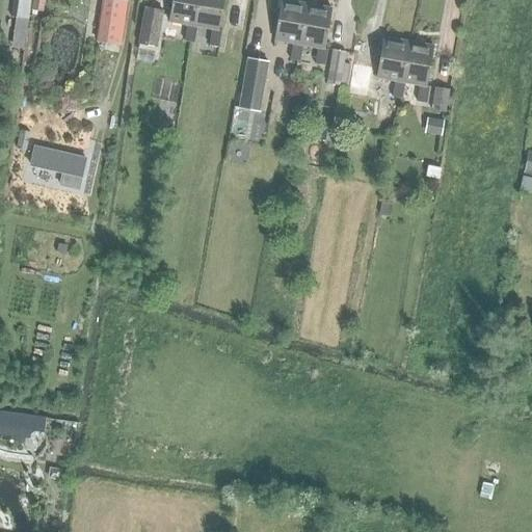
[(29,0),(12,0),(10,16),(28,18),(29,0)]
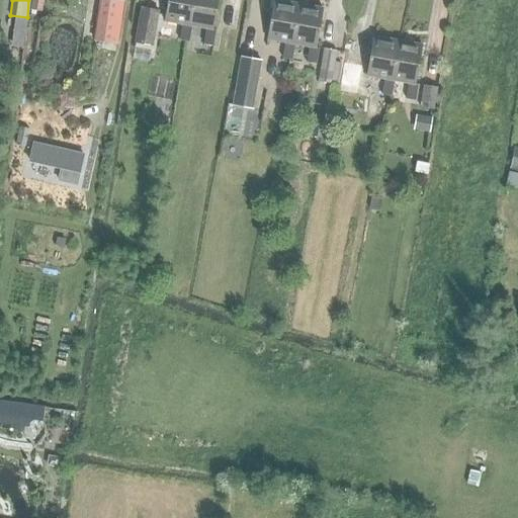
[(30,0),(29,10),(40,11),(42,0),(30,0)]
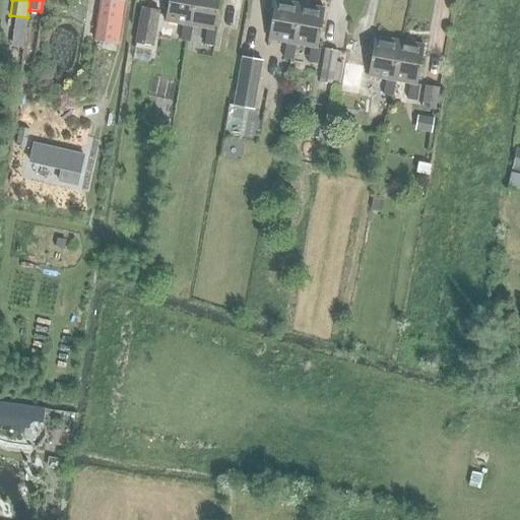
[(101,0),(94,41),(117,45),(123,0),(120,0),(101,0)]
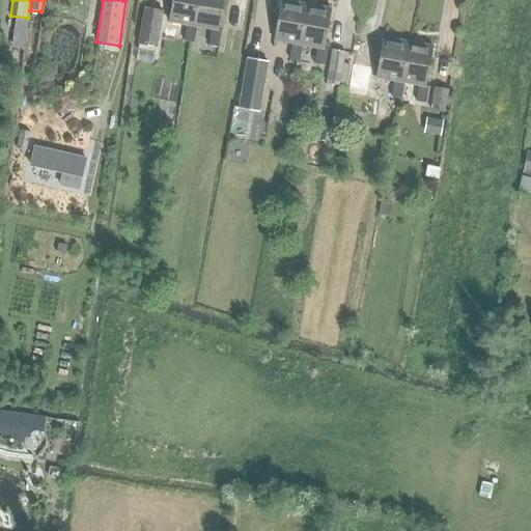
[(193,43),(196,27),(193,26),(197,0),(171,0),(168,22),(186,25),(184,42),(193,43)]
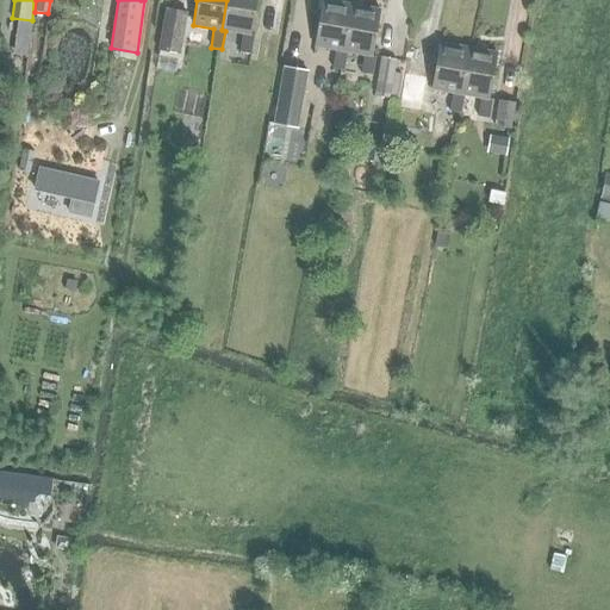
[(226,0),(222,30),(225,31),(242,33),(238,53),(250,54),(254,35),(250,35),(256,0),(226,0)]
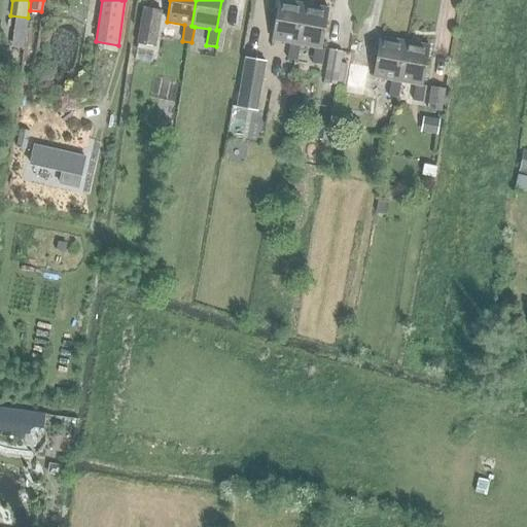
[(296,61),(300,44),(296,44),(303,4),(278,0),(271,40),(289,43),(286,60),(296,61)]
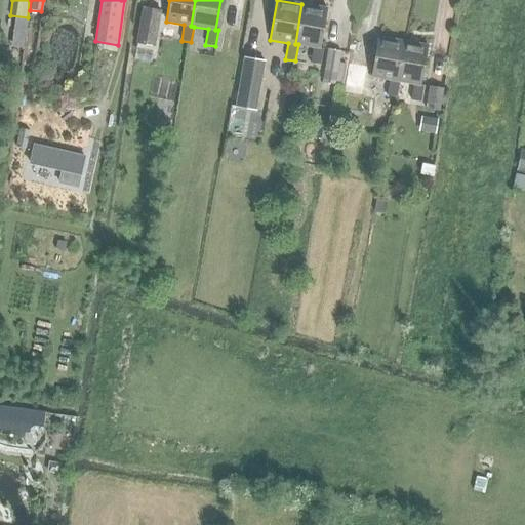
[(295,44),(298,44),(313,47),(310,64),(319,65),(322,48),(320,48),(326,9),(301,4),(295,44)]
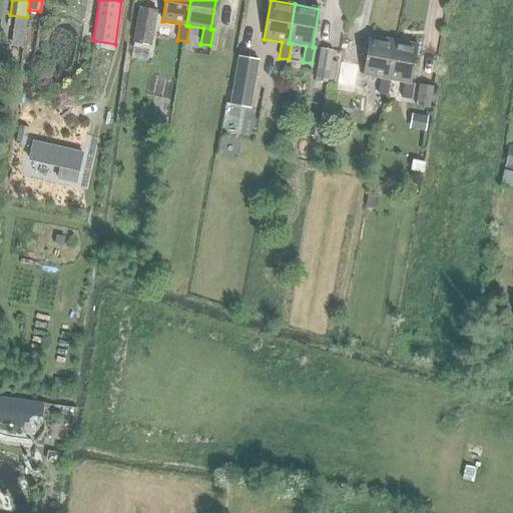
[(157,11),(138,7),(132,42),(150,46),(157,11)]
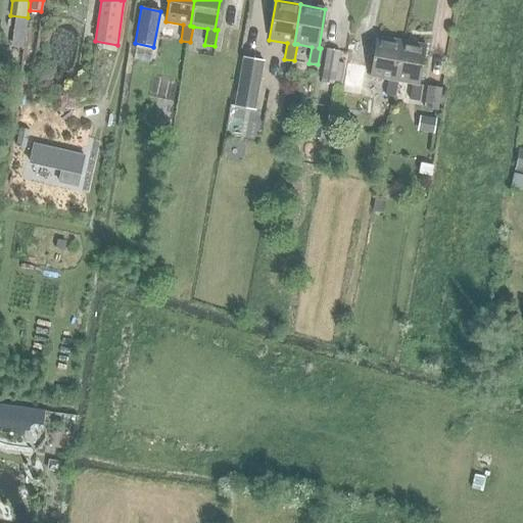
[(394,97),(397,82),(394,81),(401,42),(376,37),(369,77),(387,80),(385,96),(394,97)]
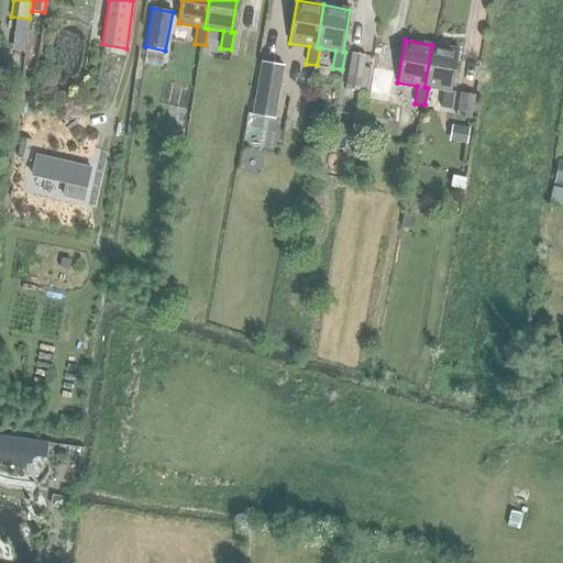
[(424,87),(428,88),(443,90),(441,108),(451,110),(454,91),(451,91),(459,50),(432,45),(424,87)]
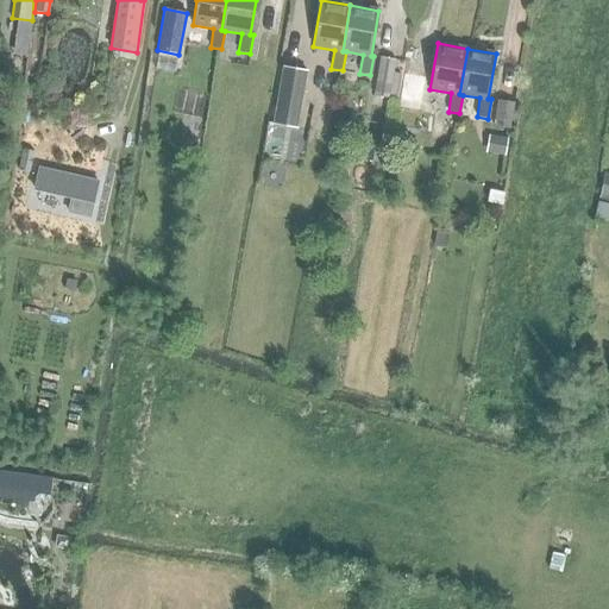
[(393,74),(395,60),(380,57),(375,86),(372,95),(388,99),(388,96),(397,98),(401,76),(393,74)]
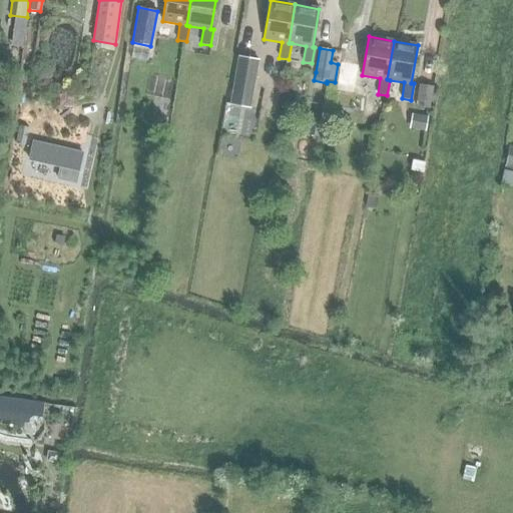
[(259,60),(237,56),(228,104),(249,108),(259,60)]
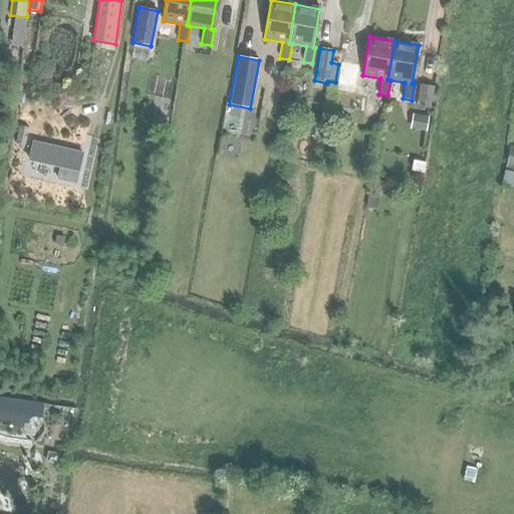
[(335,91),(353,94),(358,66),(340,62),(335,91)]
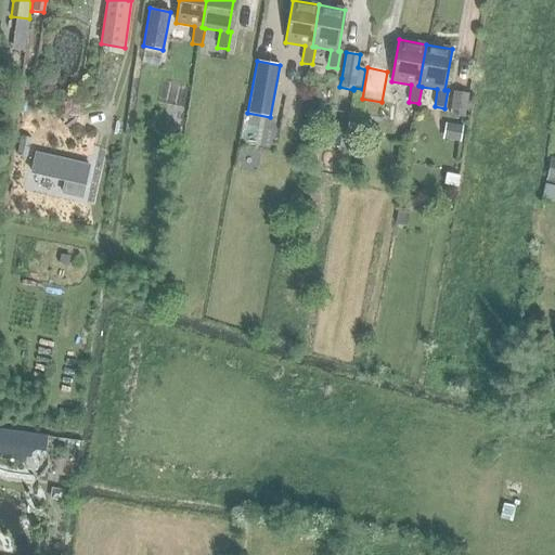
[(190,101),(190,91),(163,91),(163,101),(190,101)]
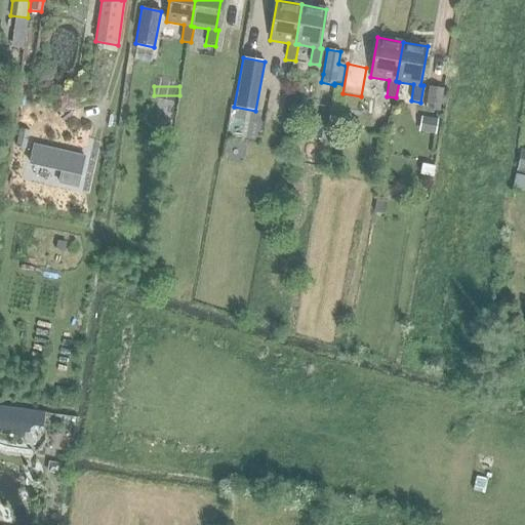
[(425,109),(439,112),(443,88),(429,86),(425,109)]
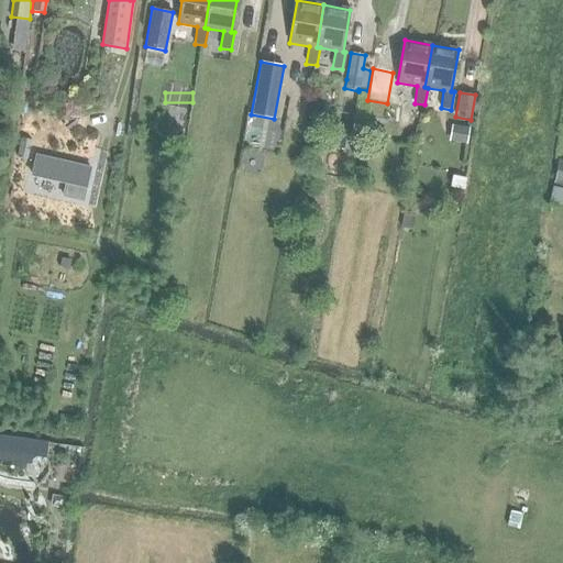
[(66,184),(64,197),(83,200),(90,168),(36,156),(32,176),(66,184)]
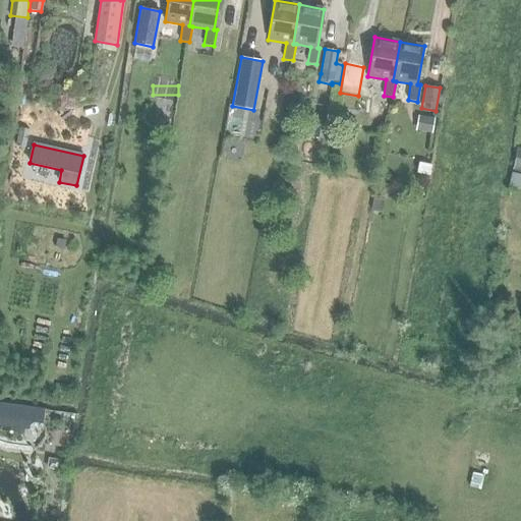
[(0,433),(40,439),(44,406),(0,400),(0,433)]
